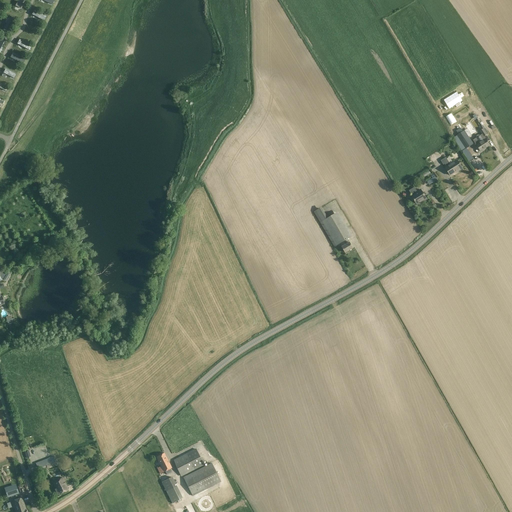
[(34,10),(31,15),(44,21),(47,17),(34,10)]
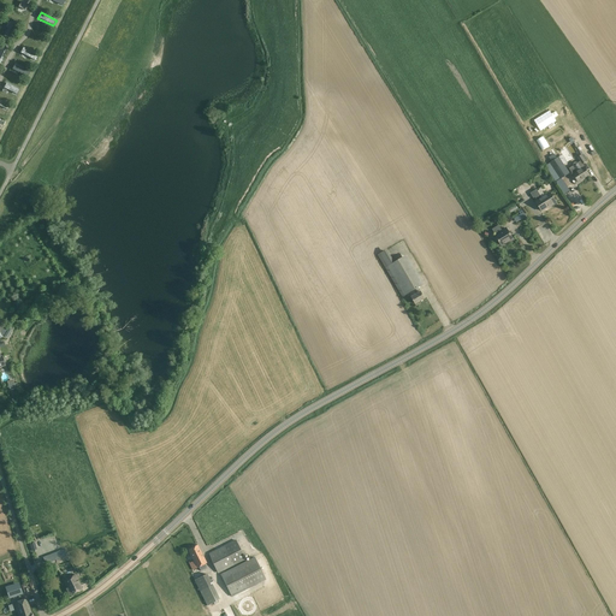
[(11,22),(4,37),(10,41),(17,24),(11,22)]
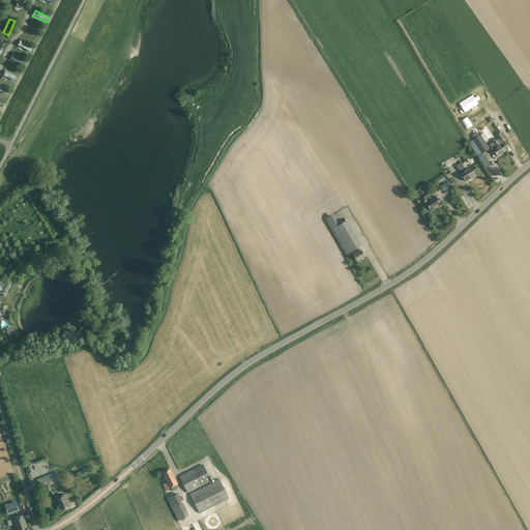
[(20,40),(18,46),(30,53),(33,48),(20,40)]
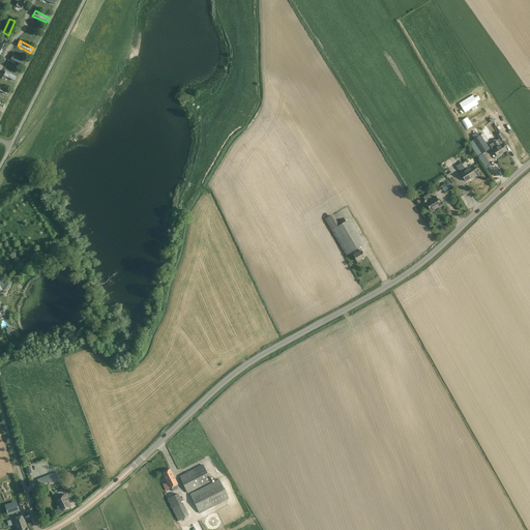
[(13,55),(10,60),(24,66),(26,62),(13,55)]
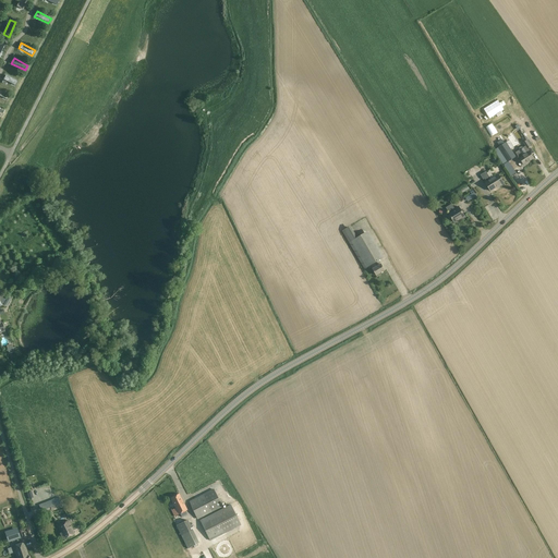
[(5,75),(3,80),(15,86),(17,82),(5,75)]
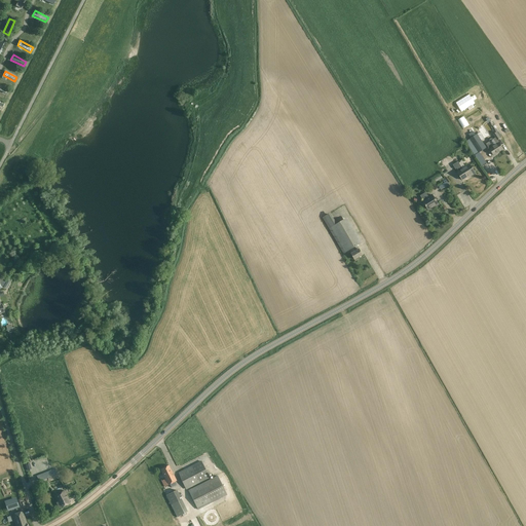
[(0,85),(0,90),(6,95),(8,90),(0,85)]
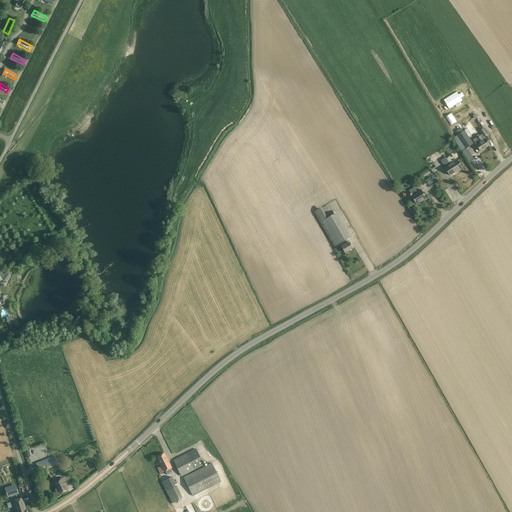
[(463,132),(460,128),(456,131),(459,135),(457,136),(466,149),(473,144),(465,131),(463,132)]
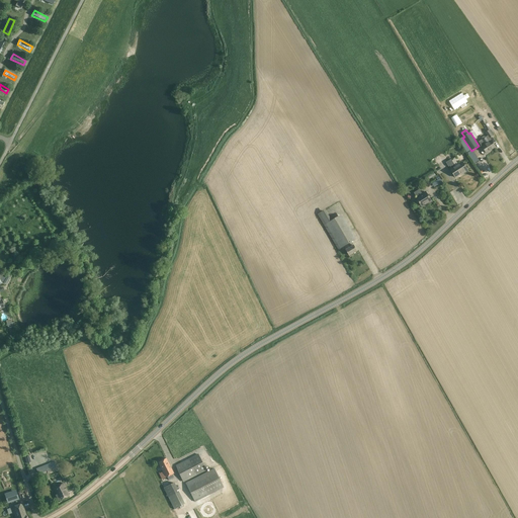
[(483,147),(484,149),(487,153),(496,147),(492,142),(492,141),(490,138),(493,137),(489,130),(486,133),(488,136),(486,138),(486,137),(485,137),(484,137),(483,137),(483,138),(482,138),(482,139),(482,140),(483,140),(479,142),(483,147)]
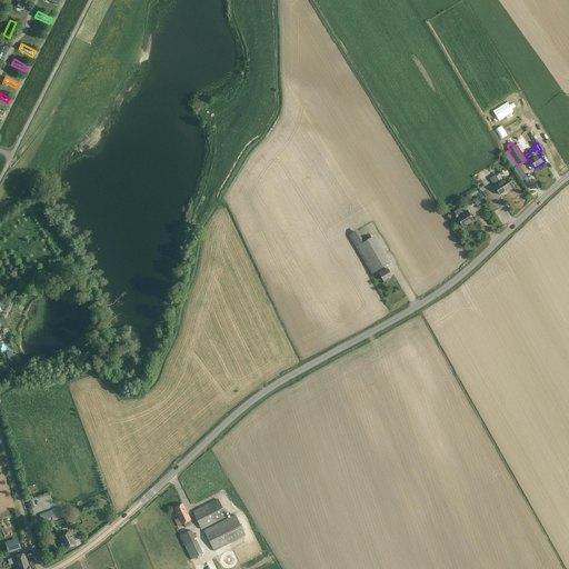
[(497,177),(496,175),(490,179),(492,183),(495,182),(497,186),(495,187),(500,195),(509,189),(510,190),(515,187),(509,178),(501,182),(497,177)]
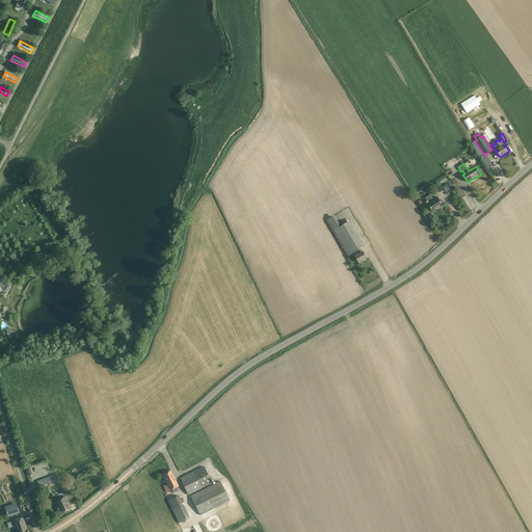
[(433,200),(431,194),(425,198),(428,204),(428,205),(432,212),(439,209),(439,210),(444,207),(437,197),(433,200)]
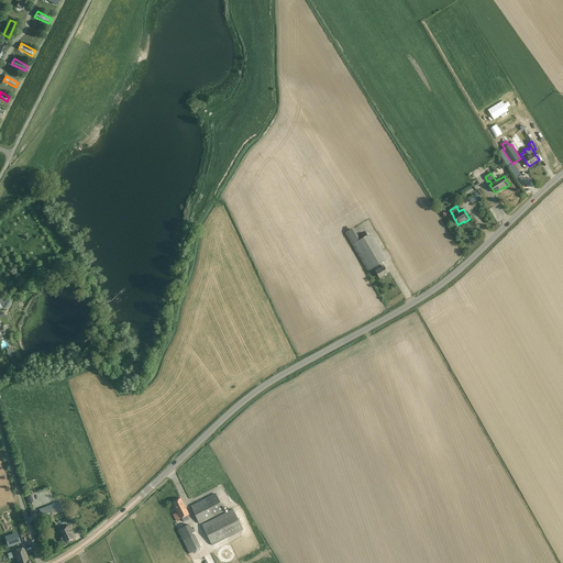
[(368,272),(378,265),(382,263),(384,262),(368,235),(359,241),(352,230),(345,233),(368,272)]
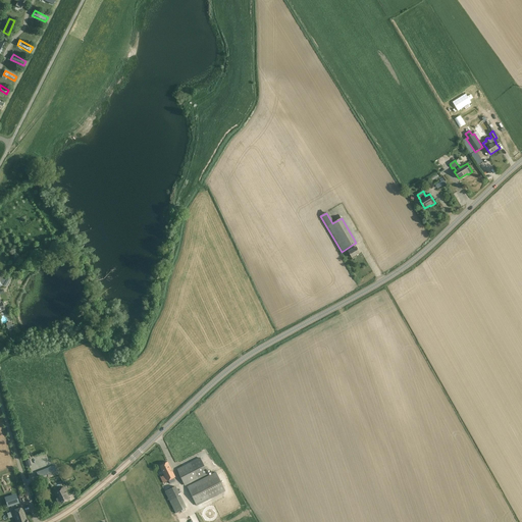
[(356,247),(354,244),(351,246),(353,250),(349,252),(352,258),(360,253),(357,247),(356,247)]
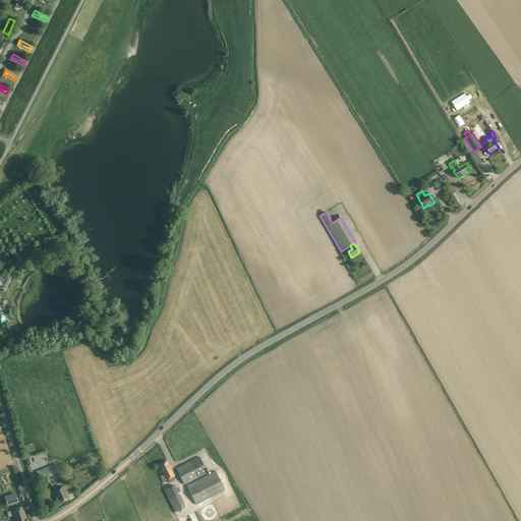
[(208,473),(199,457),(177,468),(184,485),(208,473)]
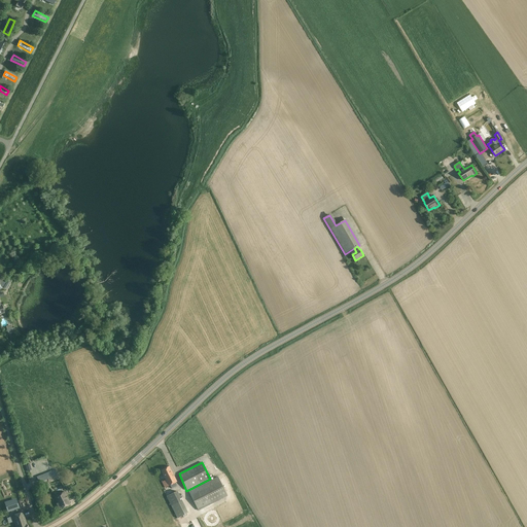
[(177,482),(169,466),(161,470),(164,476),(160,478),(162,482),(165,488),(170,485),(171,488),(176,486),(175,483),(177,482)]
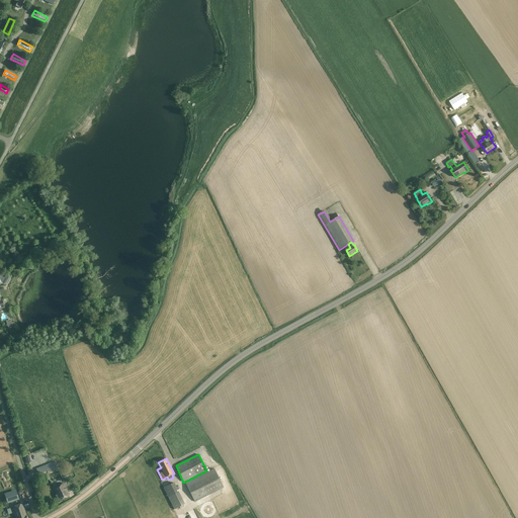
[(58,469),(54,461),(36,468),(38,476),(48,472),(48,473),(58,469)]
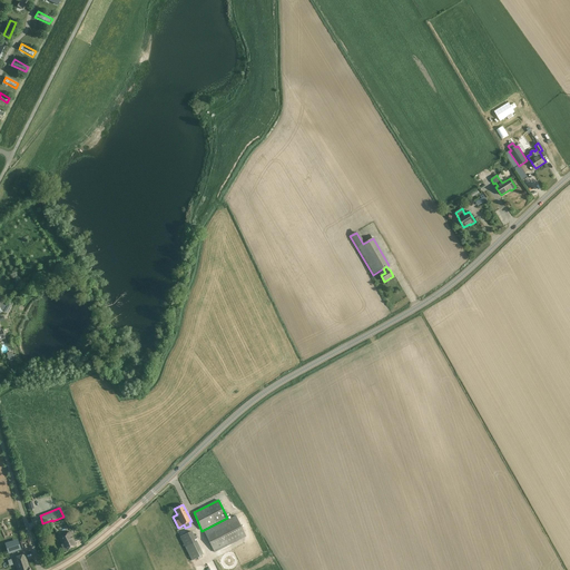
[(245,537),(235,517),(204,531),(215,552),(245,537)]
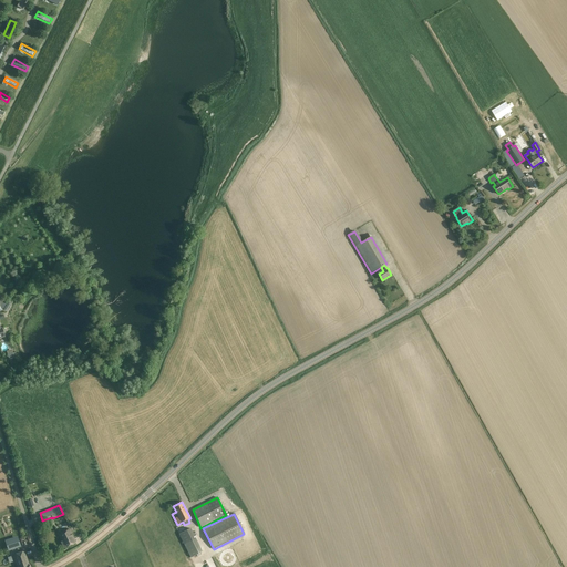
[(203,552),(192,527),(179,533),(191,557),(203,552)]
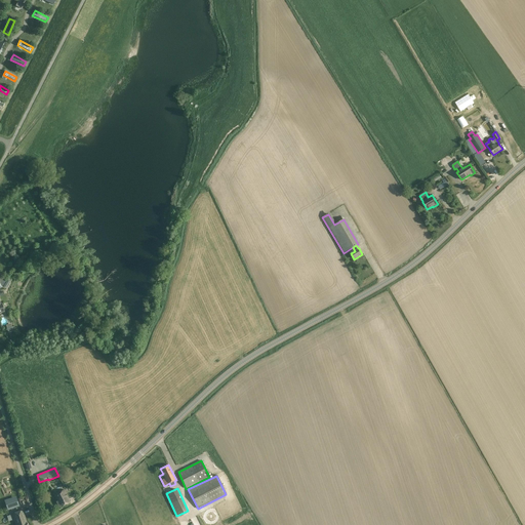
[(71,502),(65,490),(53,494),(57,501),(56,501),(58,508),(71,502)]
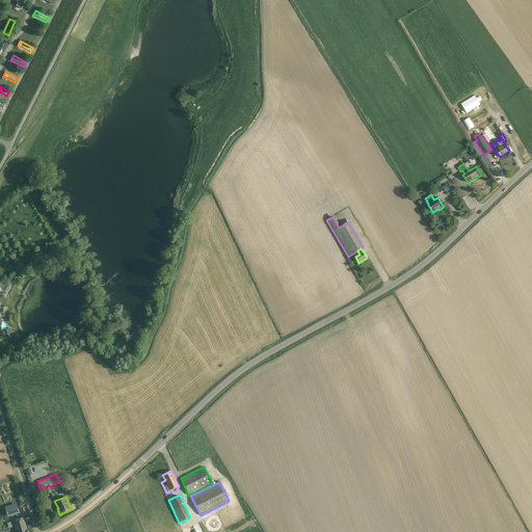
[(17,505),(5,509),(7,516),(19,512),(20,512),(17,505)]
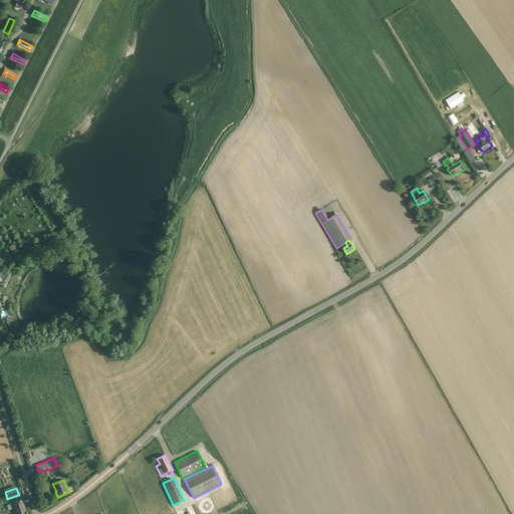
[(22,500),(12,503),(16,513),(27,513),(27,512),(26,512),(26,510),(22,500)]
